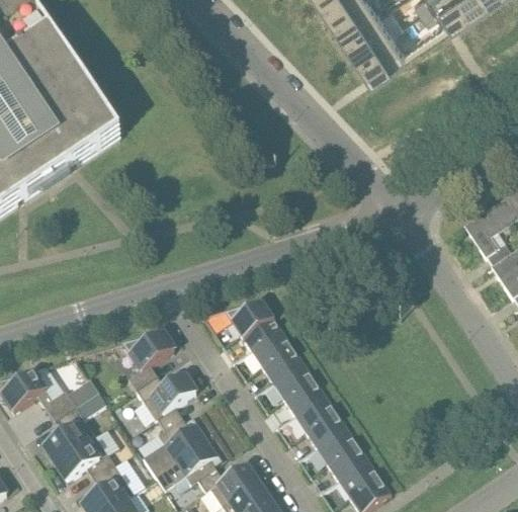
[(0,0),(0,217),(16,206),(120,138),(29,0),(0,0)]
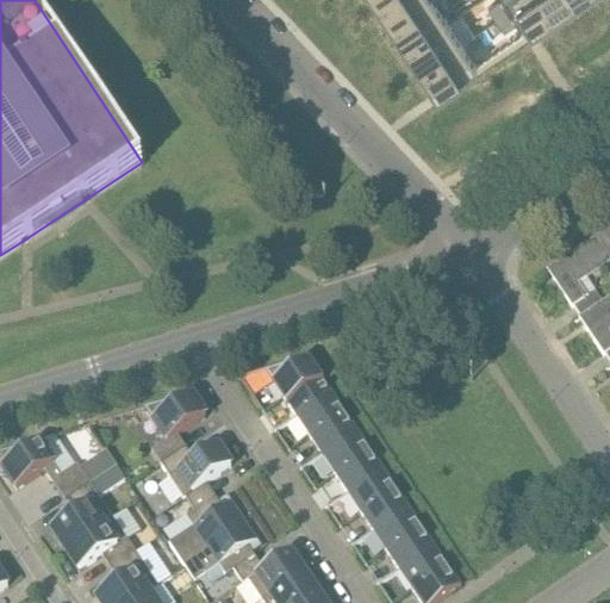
[(380,0),(394,22),(427,0),(380,0)]
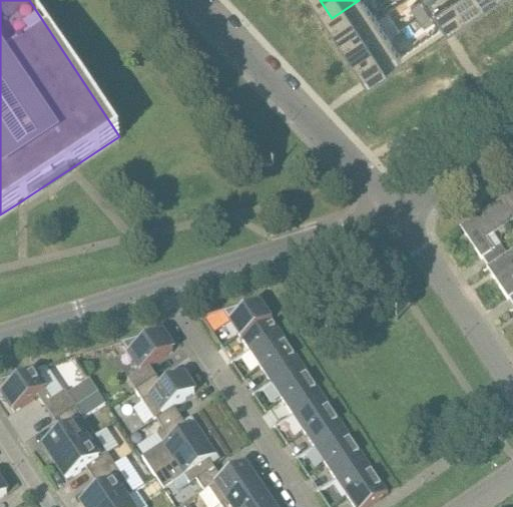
[(359,0),(332,18),(343,36),(377,14),(368,0),(359,0)]
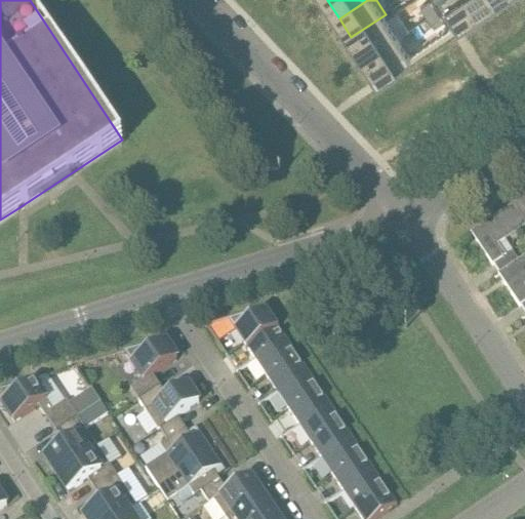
[(425,0),(420,3),(427,13),(436,7),(432,0),(425,0)]
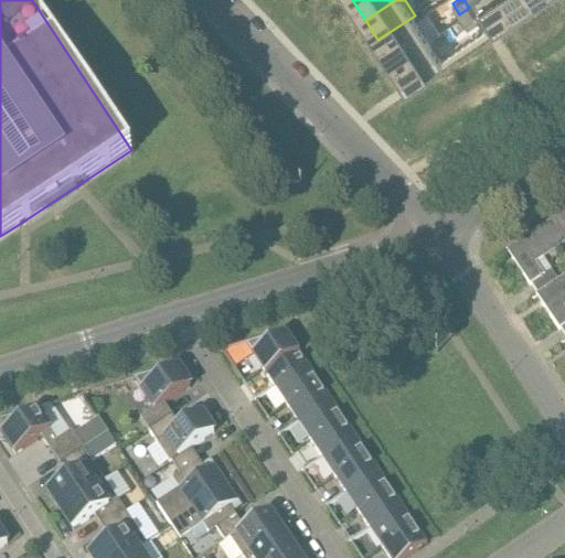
[(477,0),(492,23),(513,9),(507,0),(477,0)]
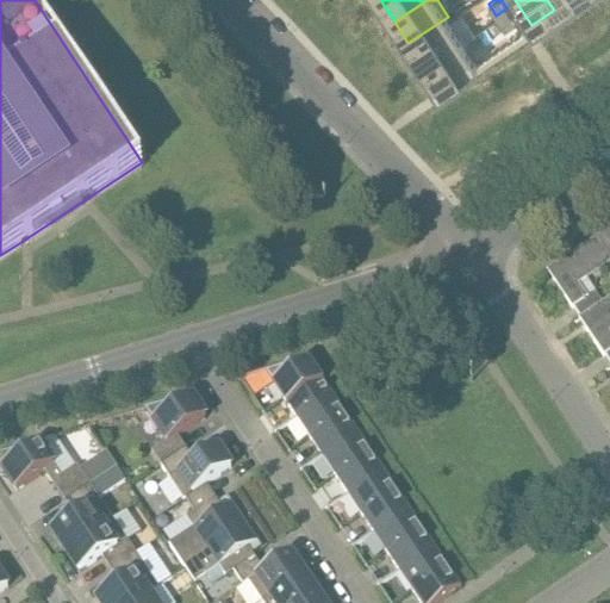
[(547,0),(554,10),(568,0),(547,0)]
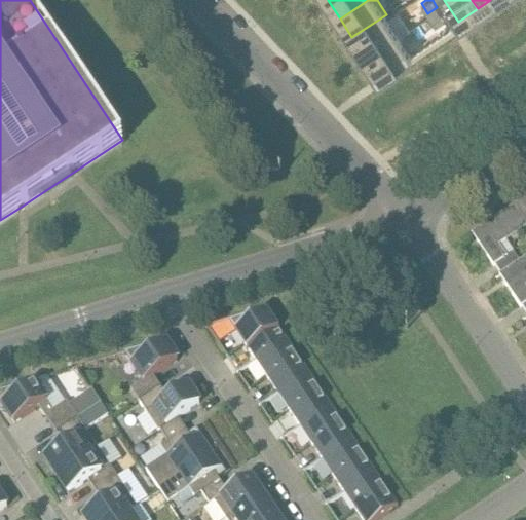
[(437,7),(427,13),(435,24),(444,17),(437,7)]
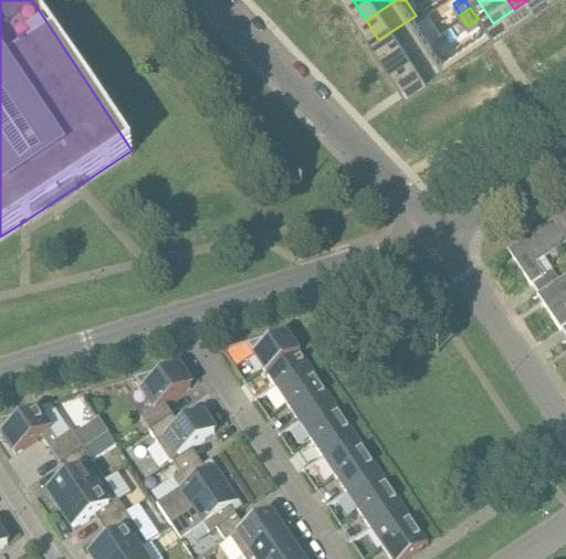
[(416,16),(378,40),(391,60),(429,35),(416,16)]
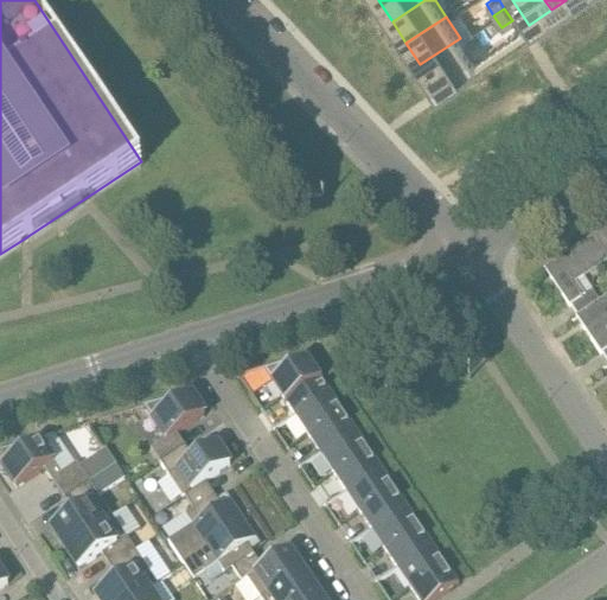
[(460,38),(420,64),(435,87),(474,61),(473,58),(460,38)]
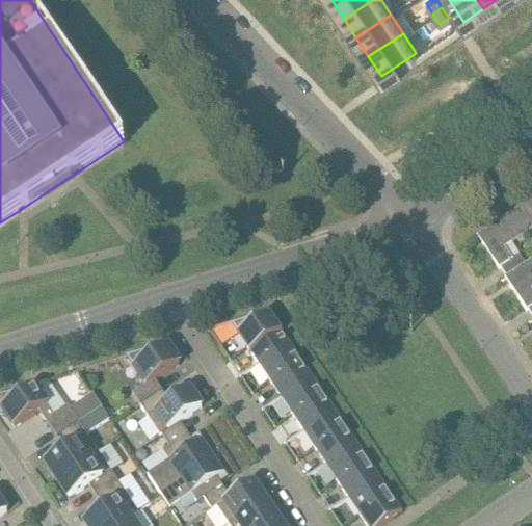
[(506,271),(526,258),(520,250),(512,254),(505,242),(531,225),(531,208),(526,199),(477,231),(500,264),(501,263),(506,271)]
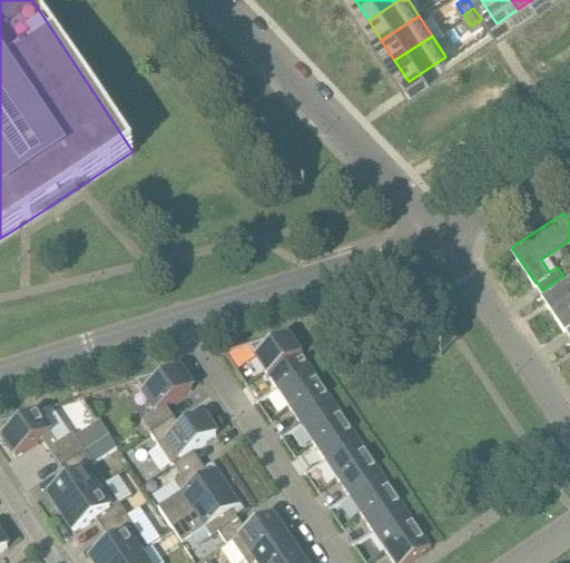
[(569,331),(569,272),(563,276),(542,290),(541,292),(564,327),(567,326),(569,331)]
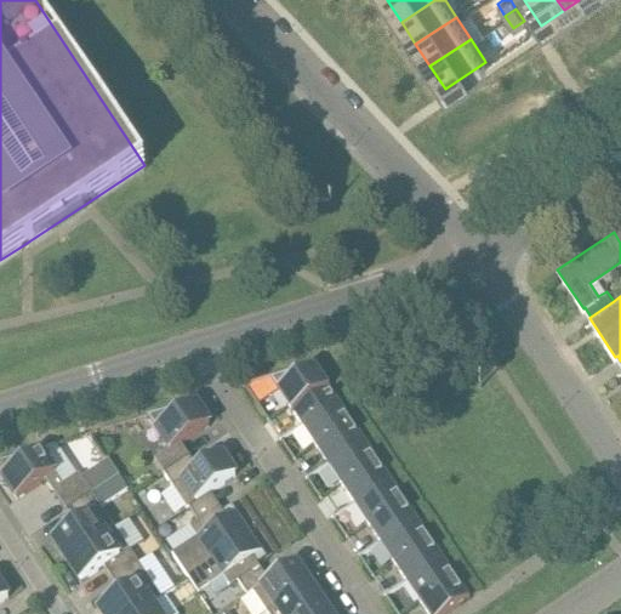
[(302,420),(339,397),(314,360),(271,374),(279,385),(277,386),(278,387),(279,386),(292,407),(291,407),(292,409),(294,408),(302,420)]
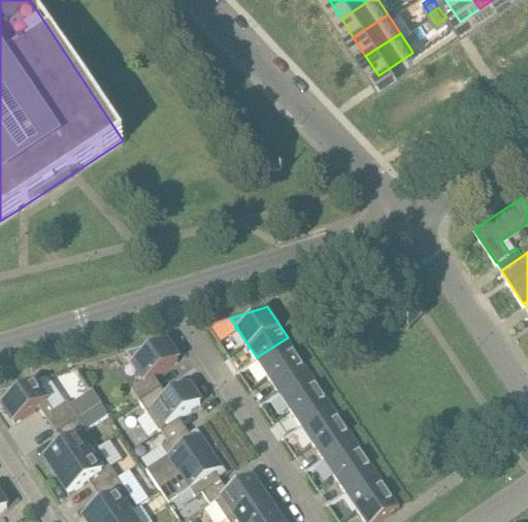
[(139,399),(161,385),(154,374),(178,358),(166,339),(167,338),(166,337),(125,350),(126,352),(127,351),(144,379),(131,387),(139,399)]
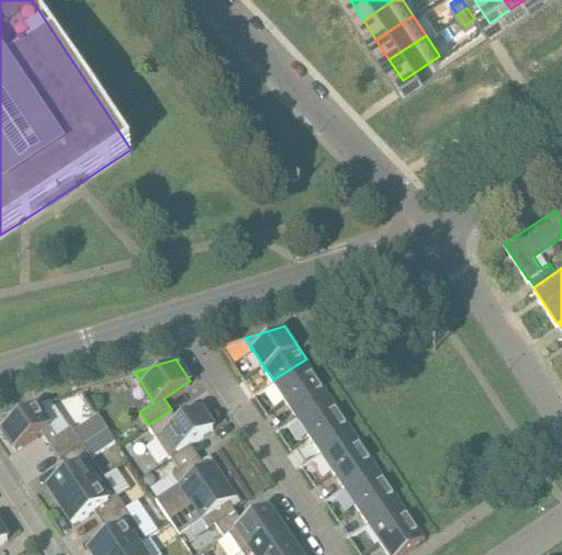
[(298,416),(329,394),(306,359),(273,380),(298,416)]
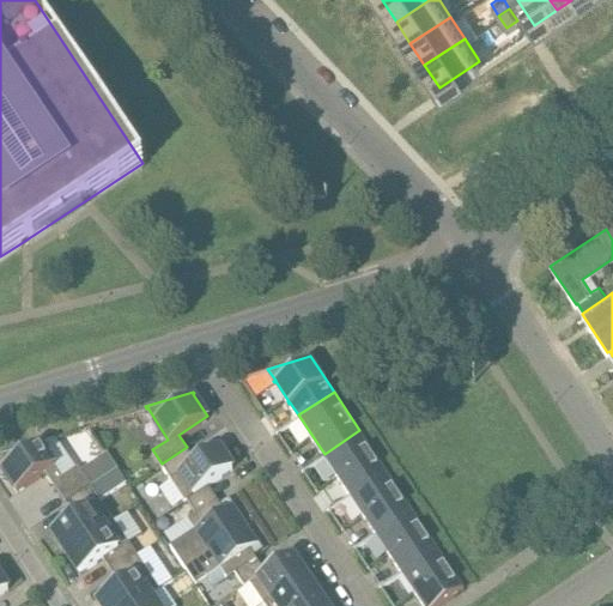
[(350,492),(386,468),(359,430),(325,454),(350,492)]
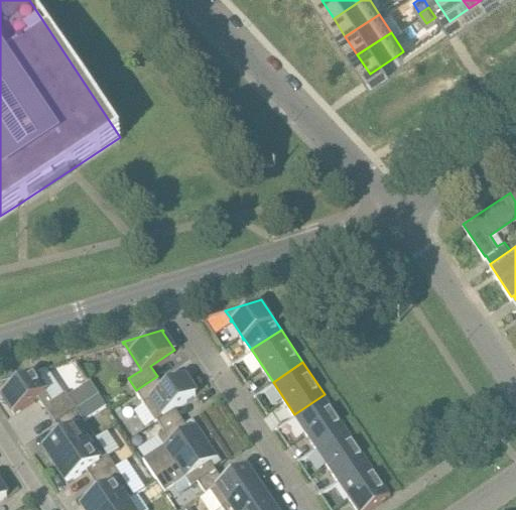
[(55,420),(77,406),(89,398),(82,387),(69,395),(66,390),(52,398),(33,371),(34,371),(34,369),(0,379),(0,389),(14,411),(38,395),(55,420)]
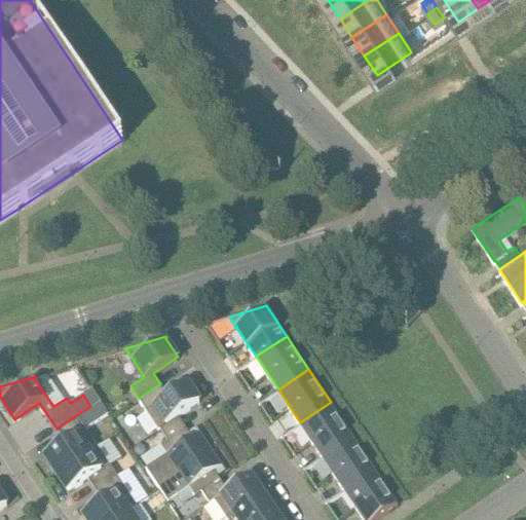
[(158,428),(178,414),(199,400),(187,381),(167,394),(160,383),(139,398),(158,428)]
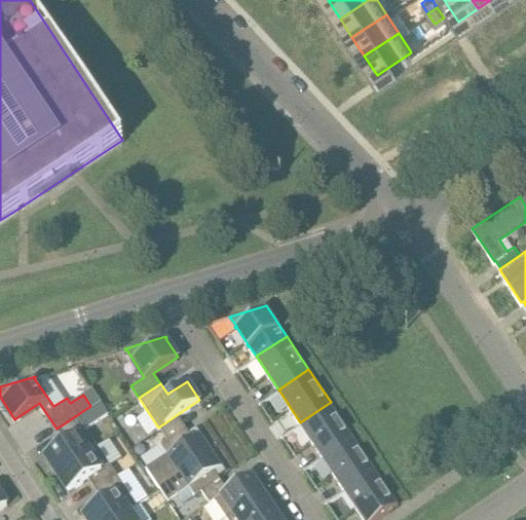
[(323,455),(353,435),(331,402),(300,422),(323,455)]
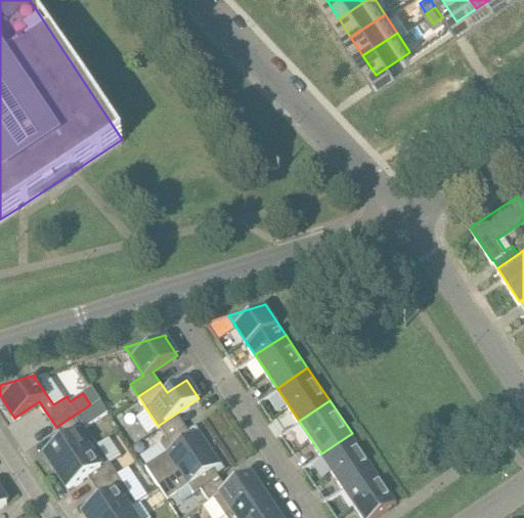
[(56,469),(97,442),(78,413),(56,427),(63,438),(44,451),(56,469)]
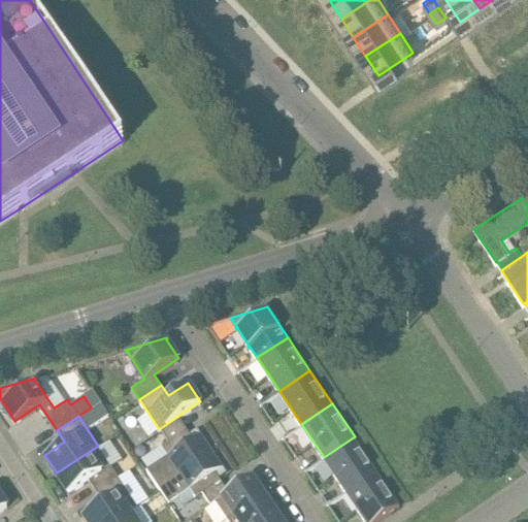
[(161,482),(208,449),(198,432),(192,436),(178,416),(159,429),(167,441),(162,445),(167,453),(150,465),(161,482)]
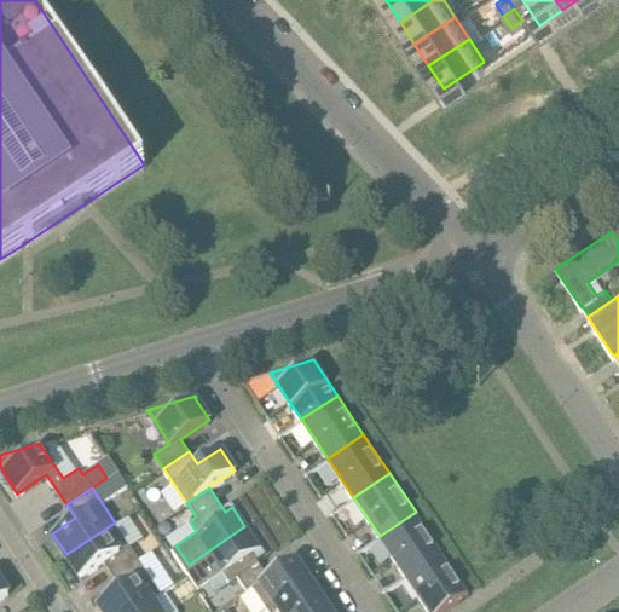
[(117,519),(134,546),(161,529),(144,502),(117,519)]
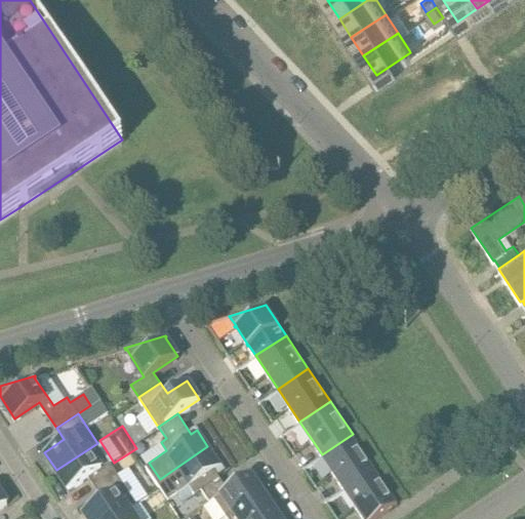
[(345,487),(374,468),(353,434),(322,454),(345,487)]
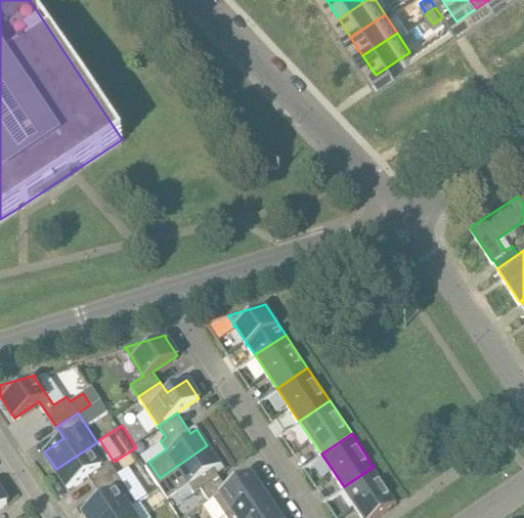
[(95,485),(117,471),(97,442),(56,469),(69,487),(88,475),(95,485)]
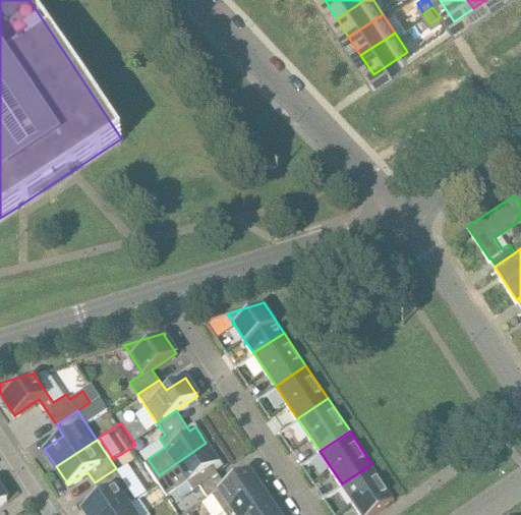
[(212,493),(225,483),(212,463),(217,460),(206,443),(159,475),(170,492),(187,479),(192,489),(199,483),(208,496),(209,496),(209,495),(212,493)]
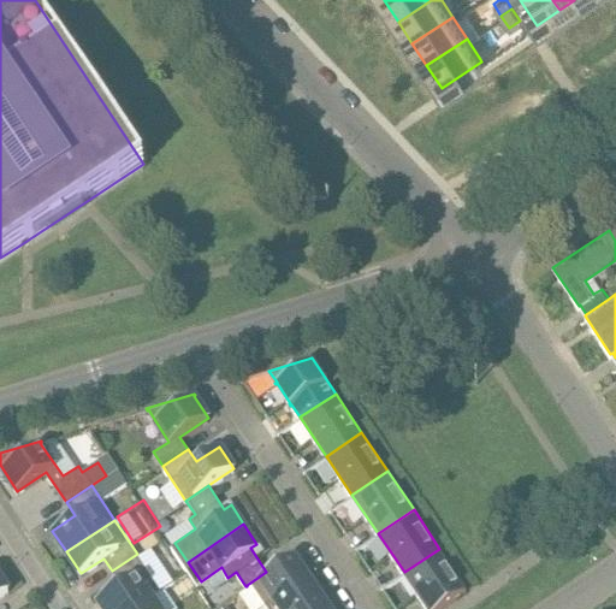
[(434,608),(466,589),(463,585),(439,549),(404,572),(428,608),(434,608)]
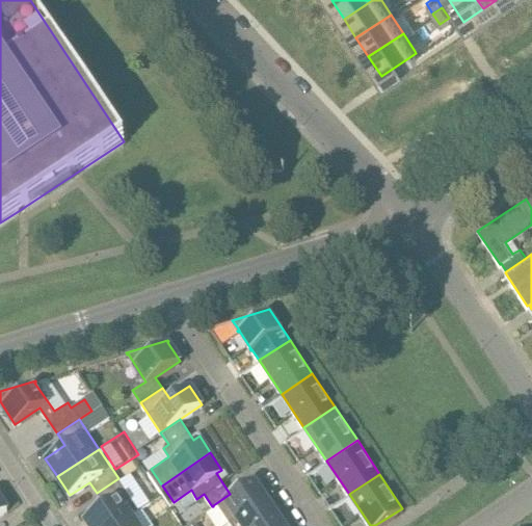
[(110,525),(133,511),(134,511),(138,508),(118,478),(97,493),(104,504),(84,517),(90,525),(110,525)]
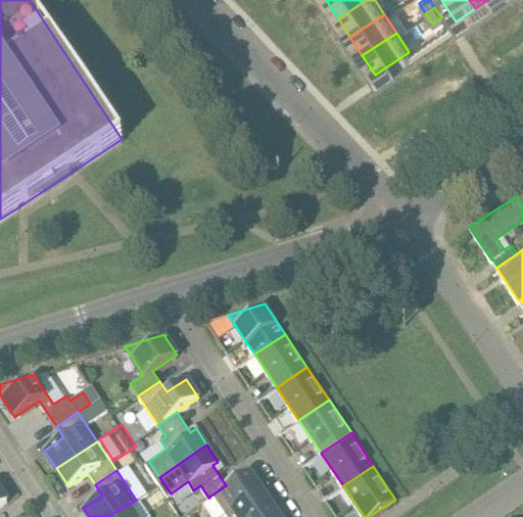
[(212,495),(225,512),(260,487),(249,470),(226,485),(212,495)]
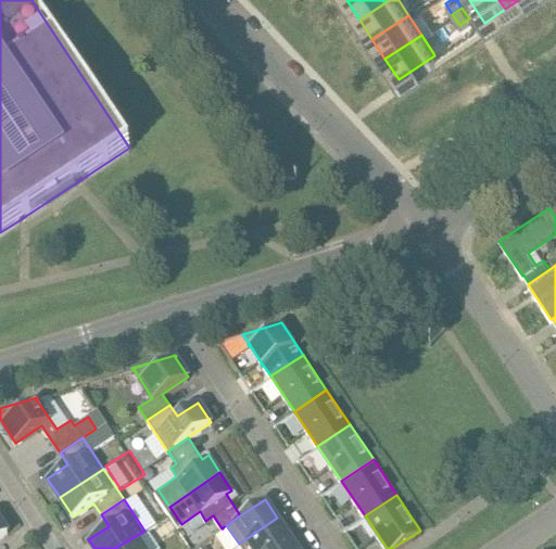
[(239,544),(242,548),(269,548),(289,536),(277,518),(239,544)]
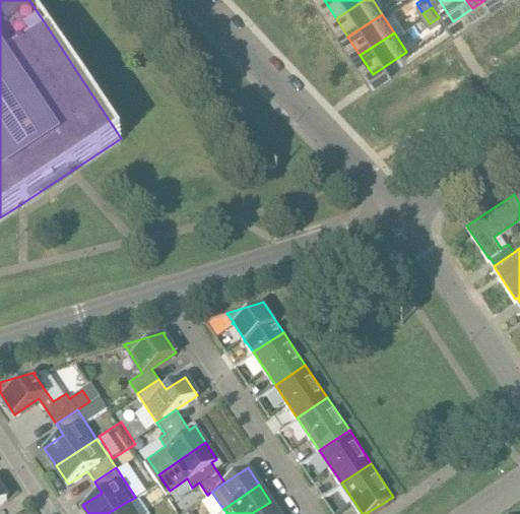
[(139,513),(131,500),(130,500),(108,513),(139,513)]
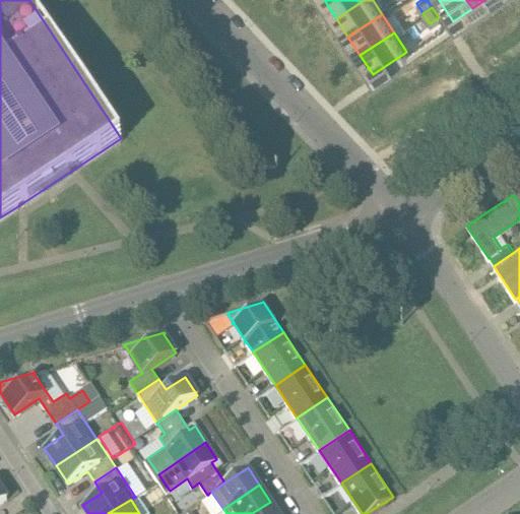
[(252,513),(278,513),(270,502),(252,513)]
